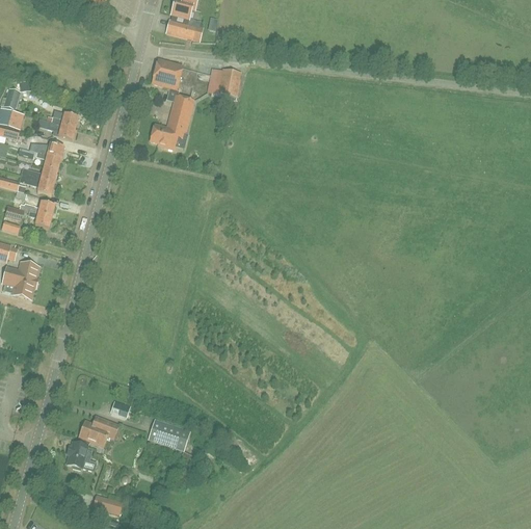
[(173,0),(170,15),(188,19),(190,9),(193,9),(195,0),(173,0)]
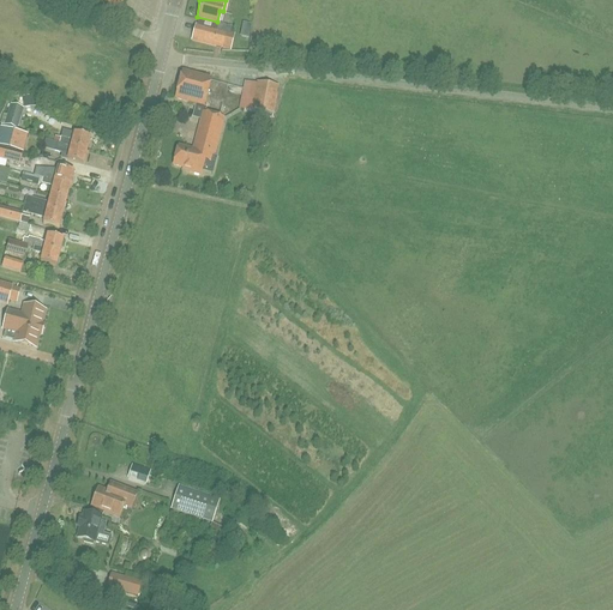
[(229,47),(233,32),(194,23),(191,37),(229,47)]
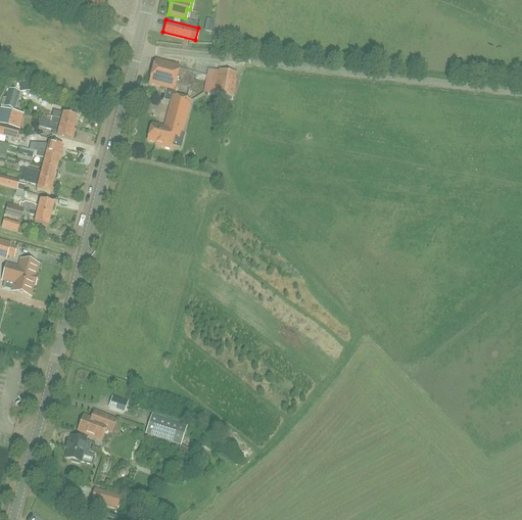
[(179,64),(154,57),(148,82),(173,88),(179,64)]
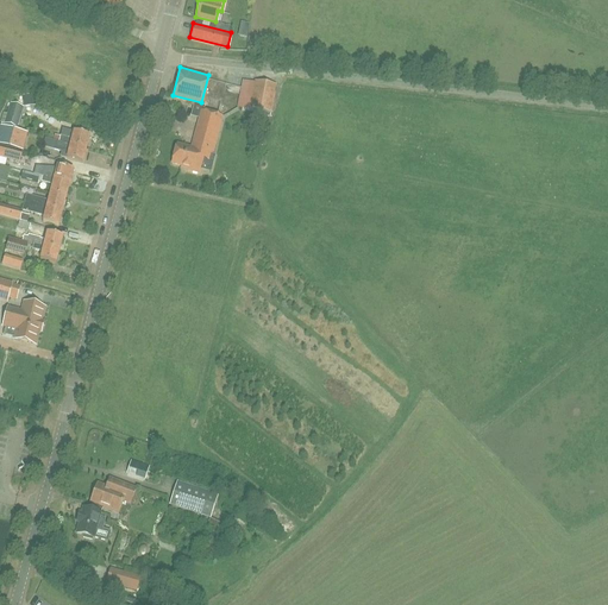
[(275,83),(254,79),(248,107),(269,111),(275,83)]
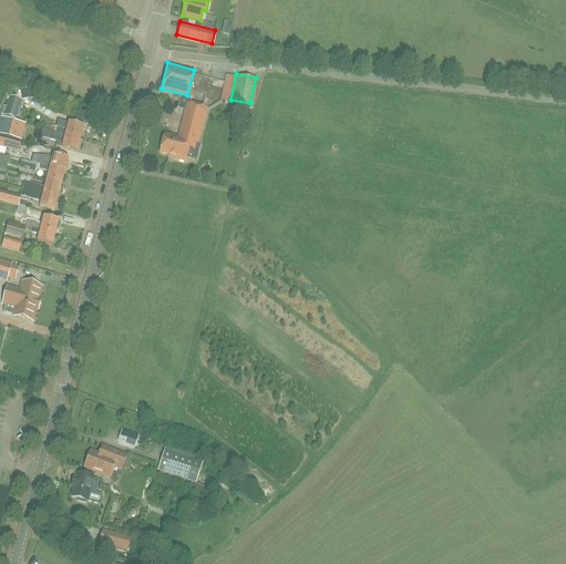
[(20,96),(17,96),(9,93),(2,112),(14,116),(20,96)]
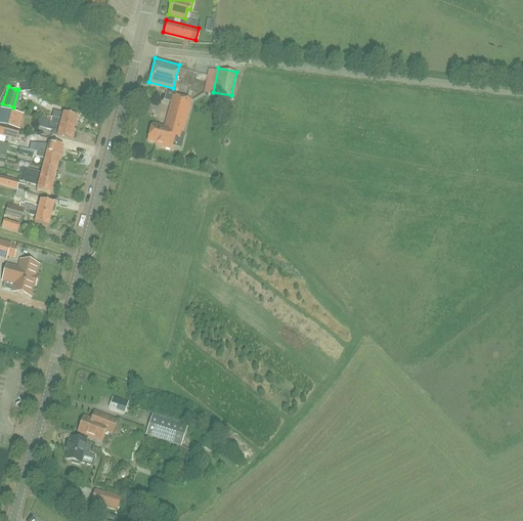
[(168,92),(166,98),(165,102),(165,103),(165,104),(166,104),(166,105),(167,105),(162,123),(161,123),(159,124),(159,125),(150,123),(146,138),(161,142),(160,144),(170,146),(174,130),(181,131),(189,98),(168,92)]
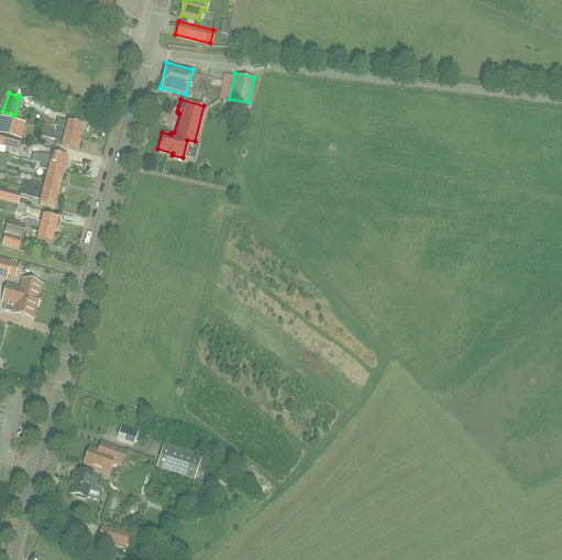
[(11,135),(19,138),(23,121),(0,116),(0,132),(7,134),(11,135)]
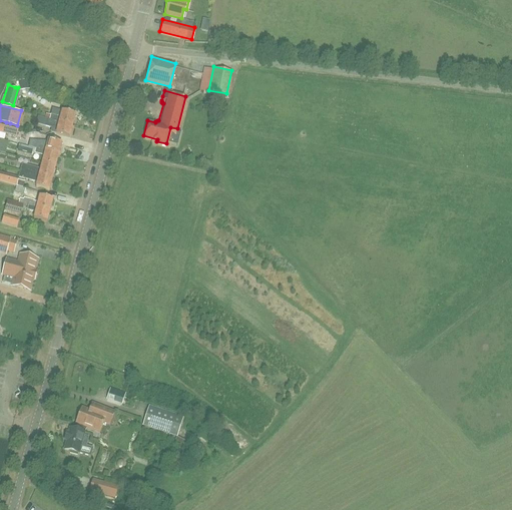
[(48,117),(71,123),(74,112),(61,109),(59,115),(49,112),(48,117)]
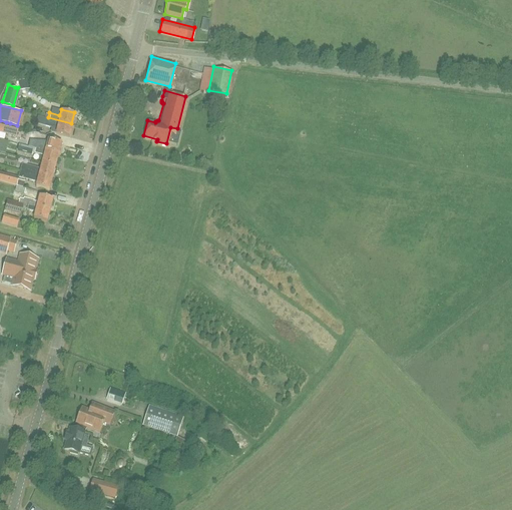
[(48,117),(46,116),(44,123),(51,125),(50,130),(68,135),(71,123),(48,117)]
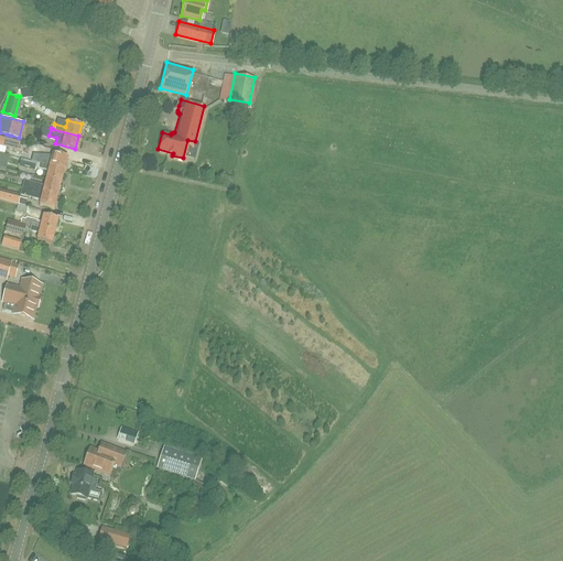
[(0,143),(8,147),(17,149),(20,138),(0,132),(0,143)]
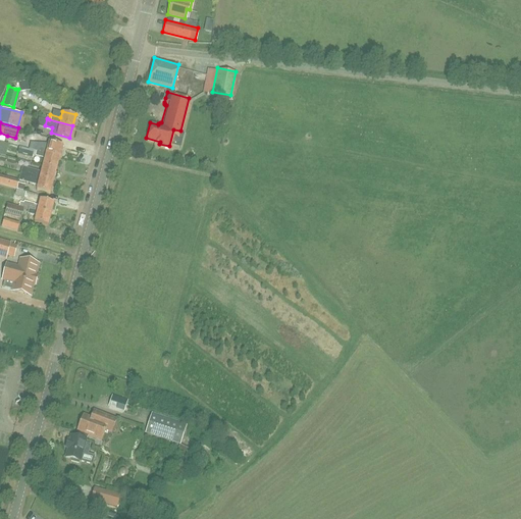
[(0,152),(4,154),(8,143),(0,139),(0,152)]
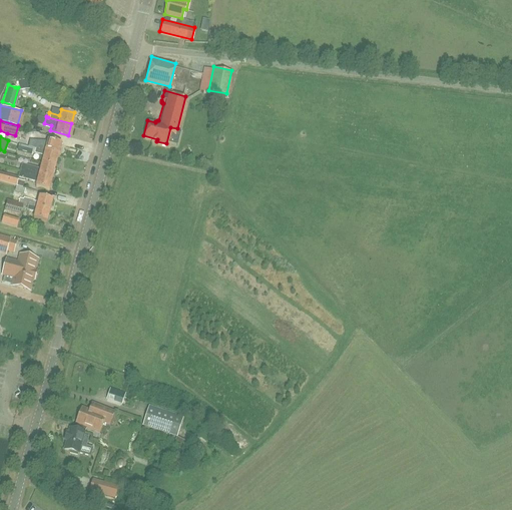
[(35,146),(57,152),(60,141),(47,137),(45,144),(36,141),(35,146)]
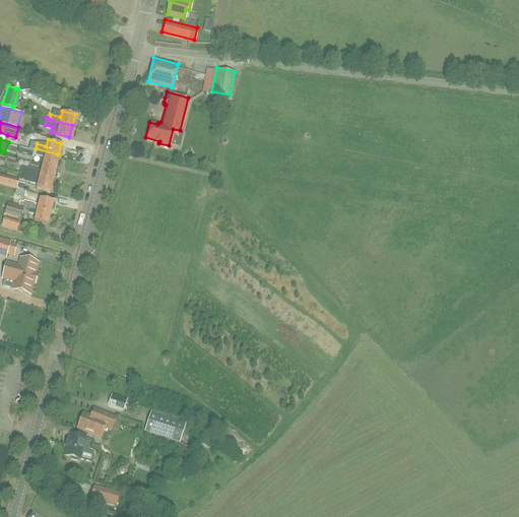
[(31,154),(34,149),(19,145),(17,150),(31,154)]
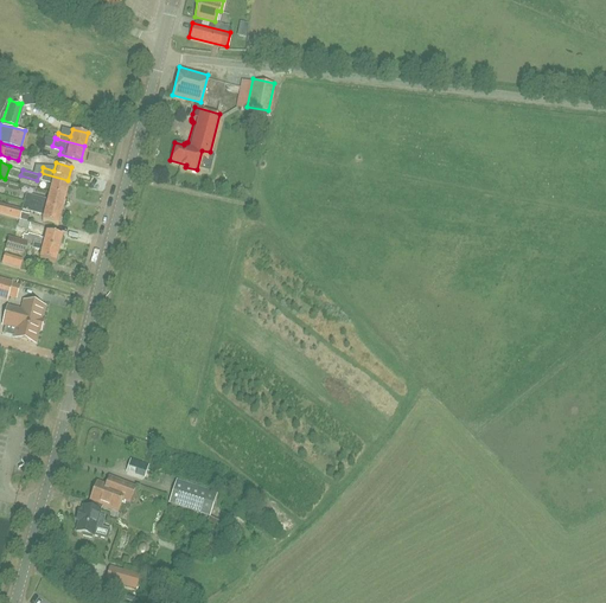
[(49,190),(64,194),(68,180),(42,173),(39,179),(51,181),(49,190)]
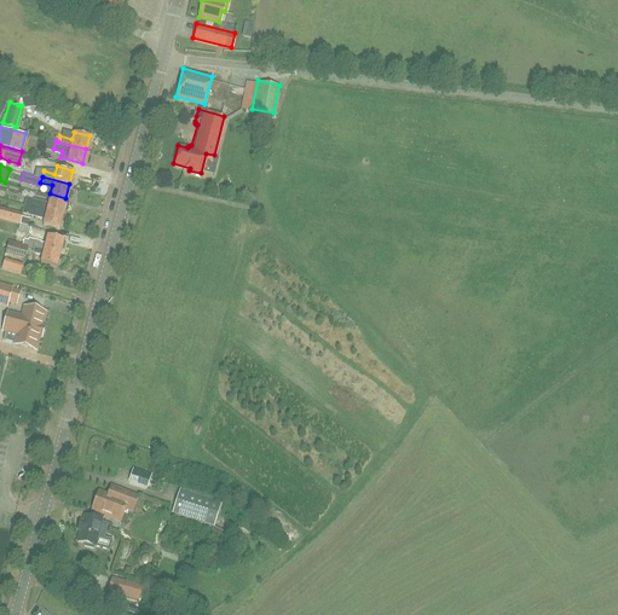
[(23,203),(62,213),(65,198),(50,193),(48,202),(26,196),(23,203)]
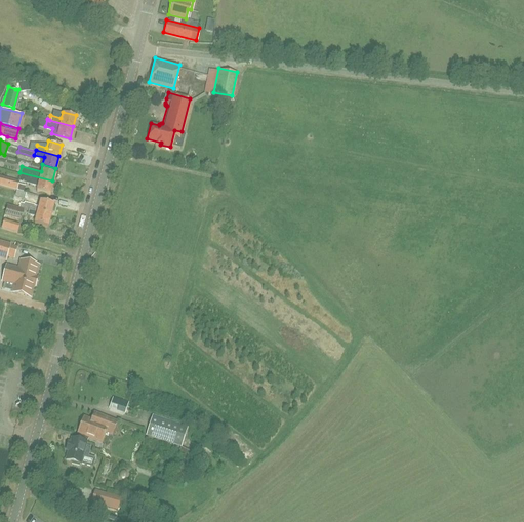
[(49,193),(52,181),(19,172),(18,178),(37,184),(36,189),(49,193)]
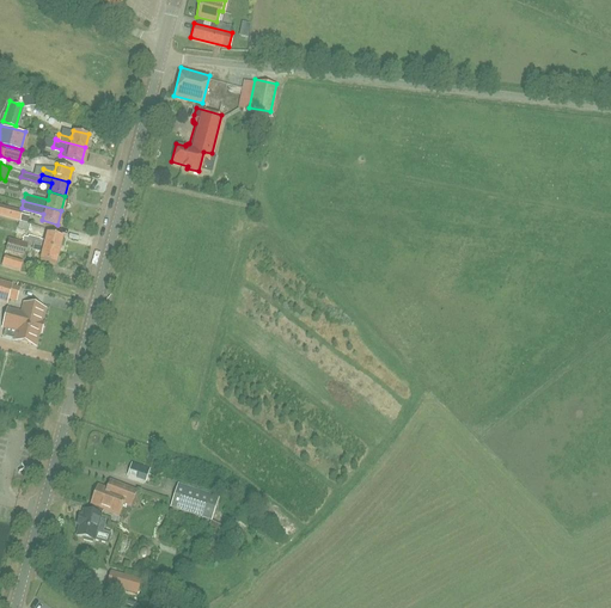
[(20,212),(0,206),(0,214),(18,219),(20,212)]
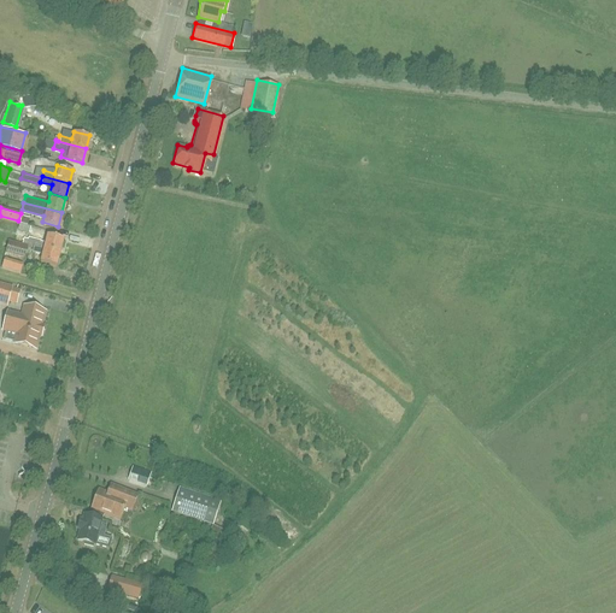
[(29,224),(18,220),(17,228),(28,230),(29,224)]
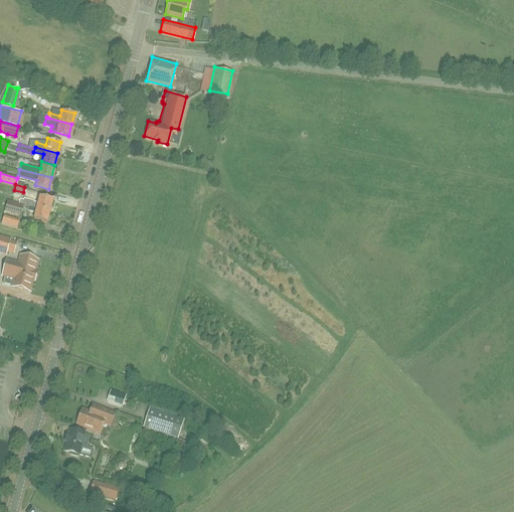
[(27,194),(35,196),(36,189),(28,188),(27,194)]
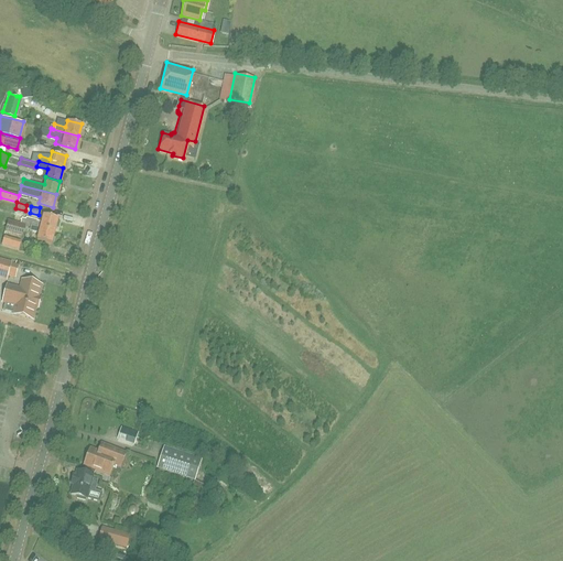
[(20,220),(30,224),(54,229),(57,217),(43,213),(41,219),(25,215),(24,216),(21,216),(20,220)]
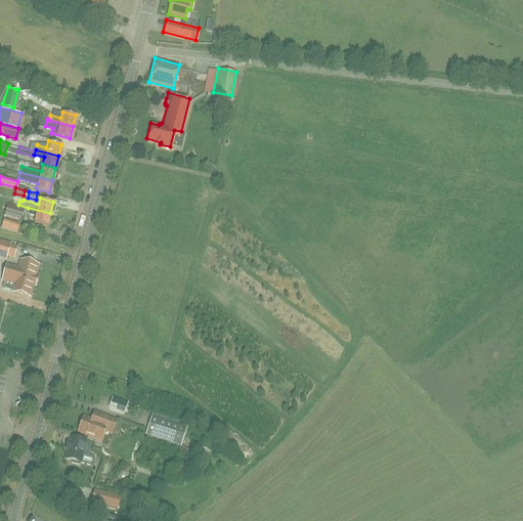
[(20,215),(23,208),(7,204),(6,211),(20,215)]
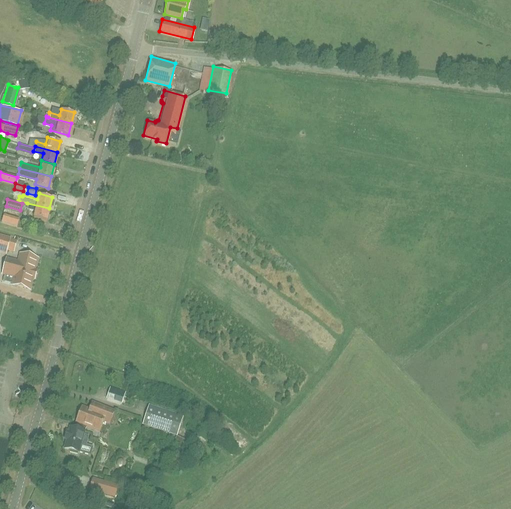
[(49,208),(27,203),(26,207),(34,209),(32,217),(46,220),(49,208)]
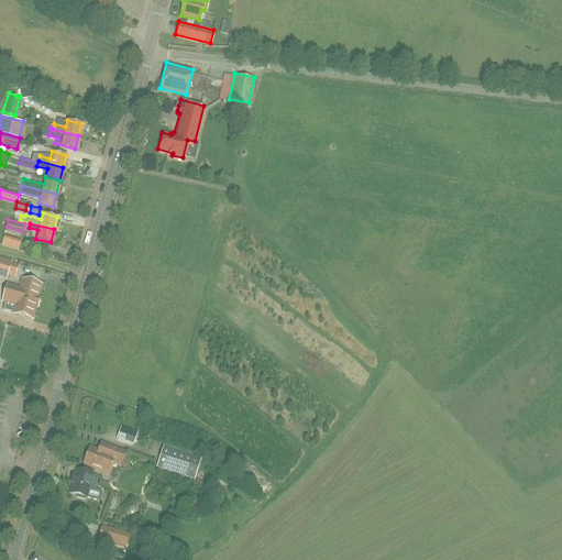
[(15,262),(9,260),(0,257),(0,274),(6,276),(6,274),(12,275),(15,262)]
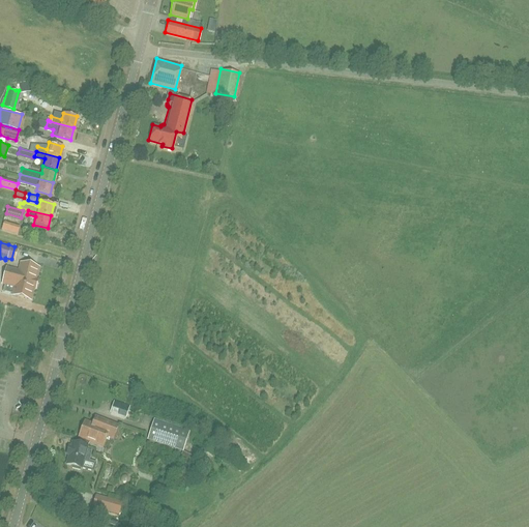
[(34,277),(37,266),(20,261),(18,269),(5,266),(1,282),(13,285),(11,293),(29,297),(32,286),(34,286),(36,279),(34,277)]
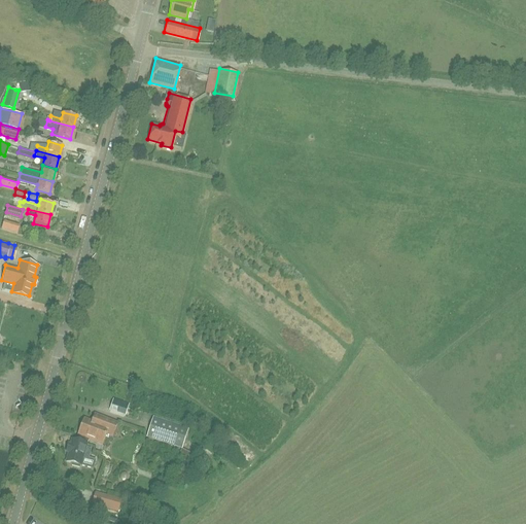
[(125,412),(128,403),(111,398),(109,407),(125,412)]
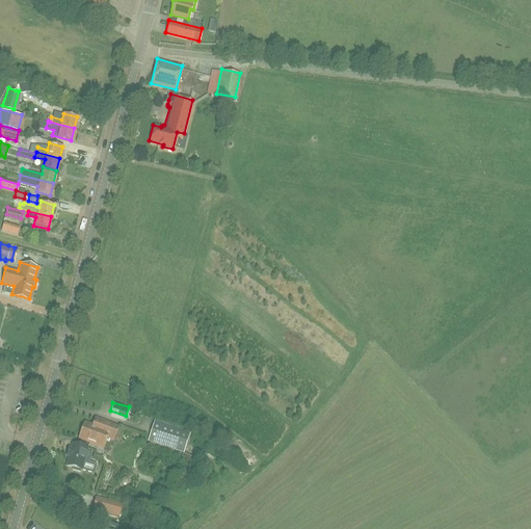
[(79,438),(77,444),(87,446),(88,441),(102,446),(106,434),(112,437),(117,425),(94,417),(91,423),(83,420),(77,437),(79,438)]
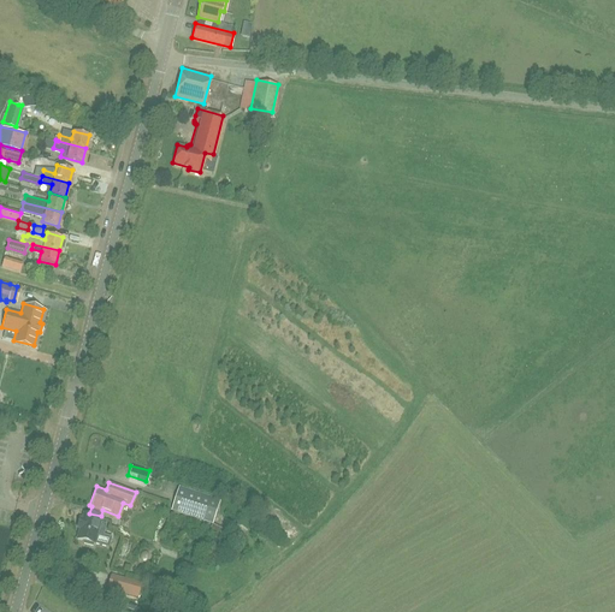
[(219,499),(177,486),(172,503),(170,509),(210,521),(212,522),(219,499)]
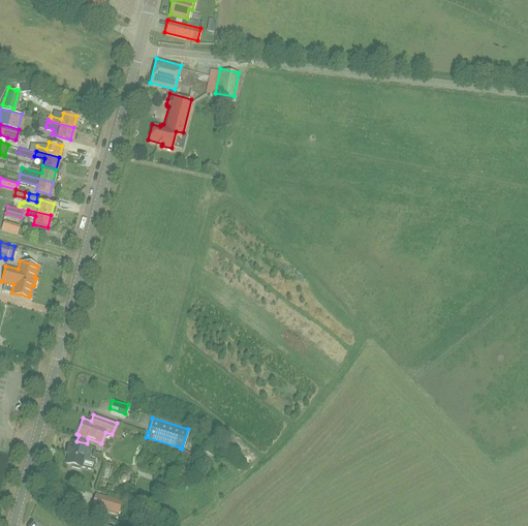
[(87,443),(76,441),(71,439),(70,444),(68,444),(66,452),(68,453),(66,461),(71,463),(71,465),(80,467),(80,465),(81,465),(83,457),(88,458),(90,449),(86,447),(87,443)]
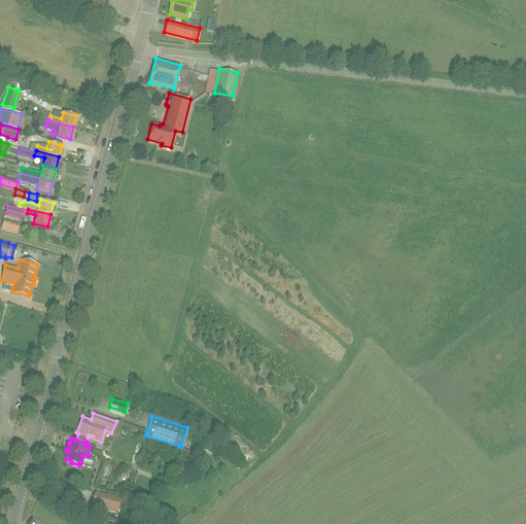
[(91,456),(102,460),(105,452),(94,448),(91,456)]
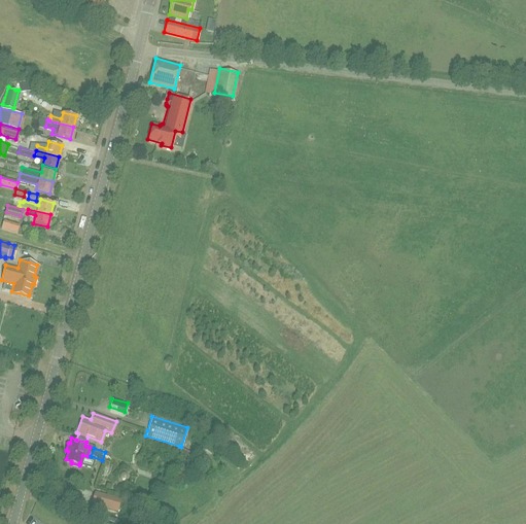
[(120,497),(94,490),(91,502),(116,510),(120,497)]
